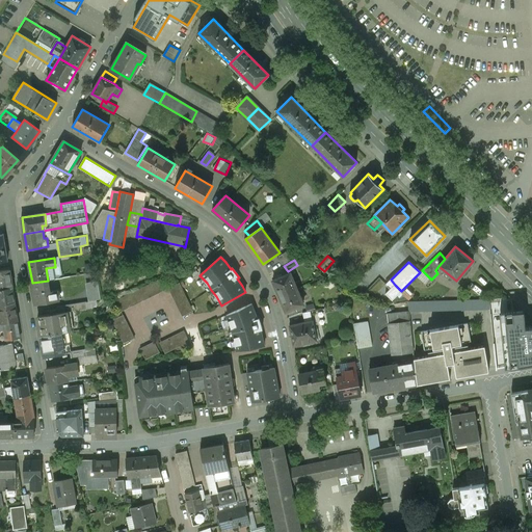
[(53,267),(46,268),(48,281),(55,280),(53,267)]
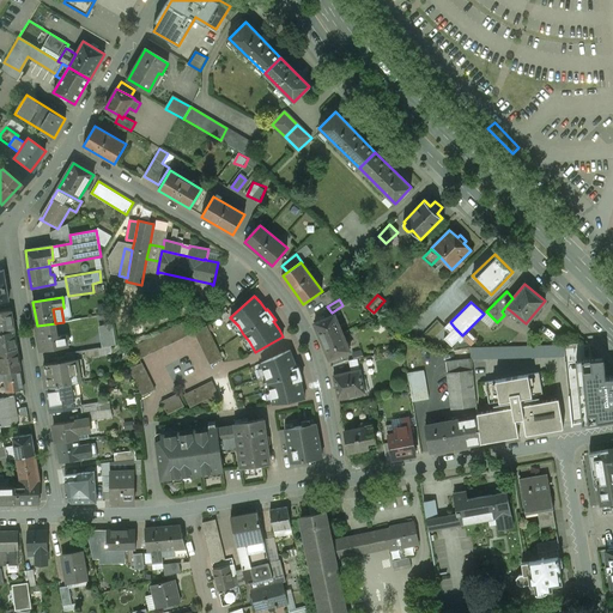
[(11,311),(0,313),(0,333),(14,331),(11,311)]
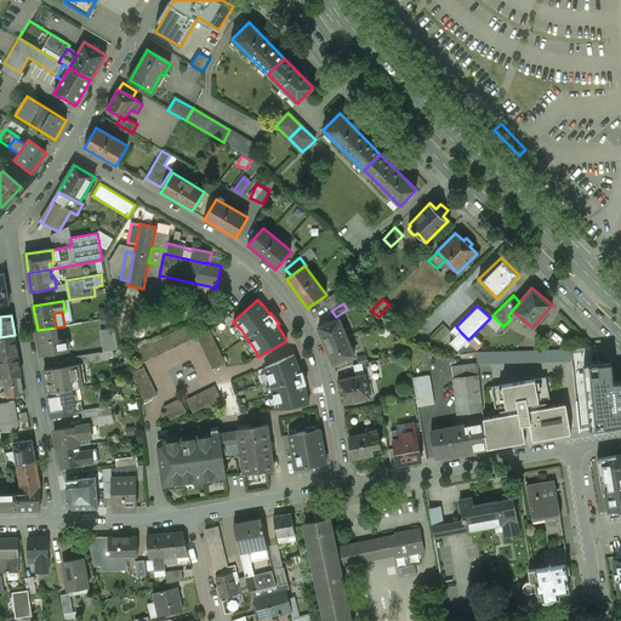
[(339,319),(318,328),(326,346),(347,337),(339,319)]
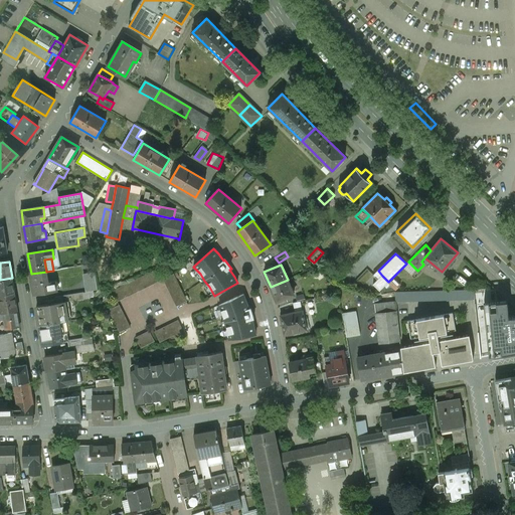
[(46,272),(31,274),(34,295),(49,292),(46,272)]
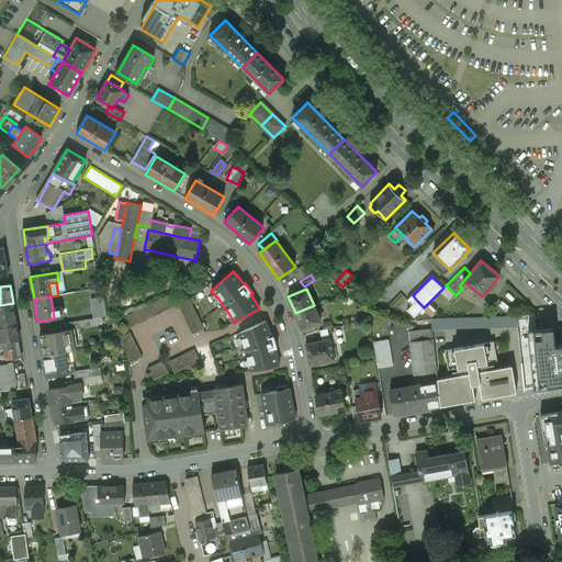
[(168,296),(123,318),(128,329),(172,307),(168,296)]
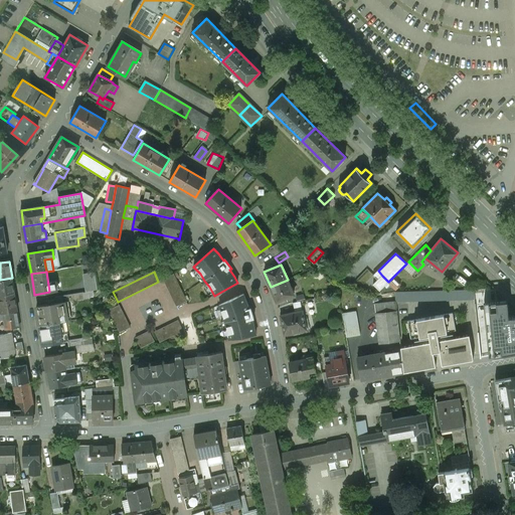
[(186,302),(173,275),(163,280),(176,307),(186,302)]
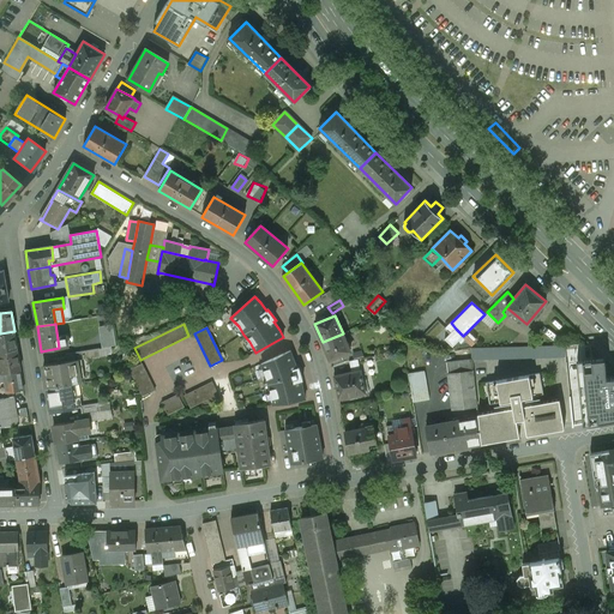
[(456,329),(445,339),(452,347),(463,336),(456,329)]
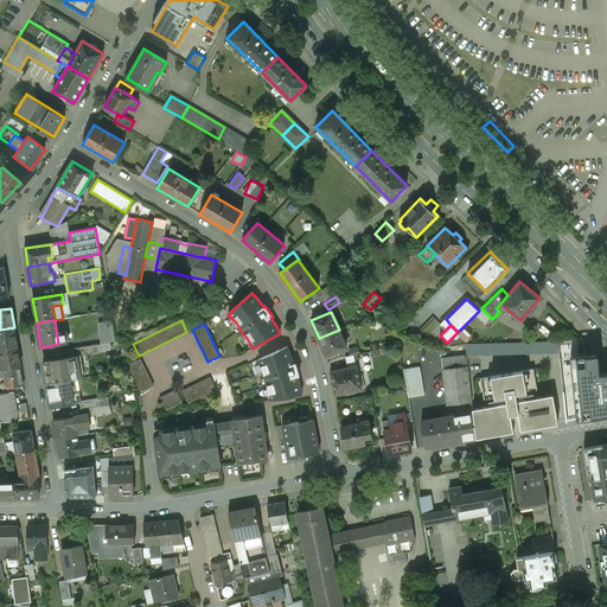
[(0,330),(0,349),(17,346),(18,346),(14,327),(0,330)]
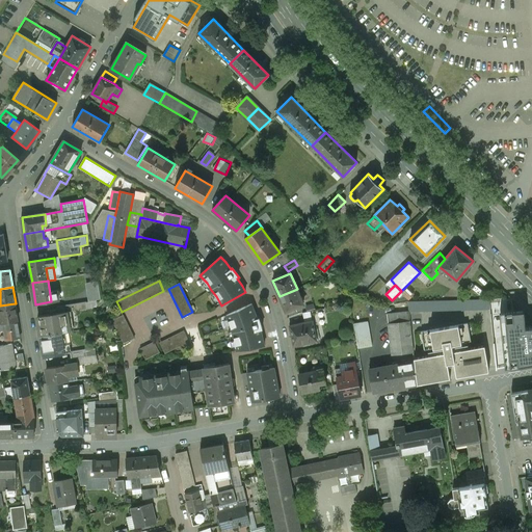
[(414,295),(405,287),(401,291),(409,299),(414,295)]
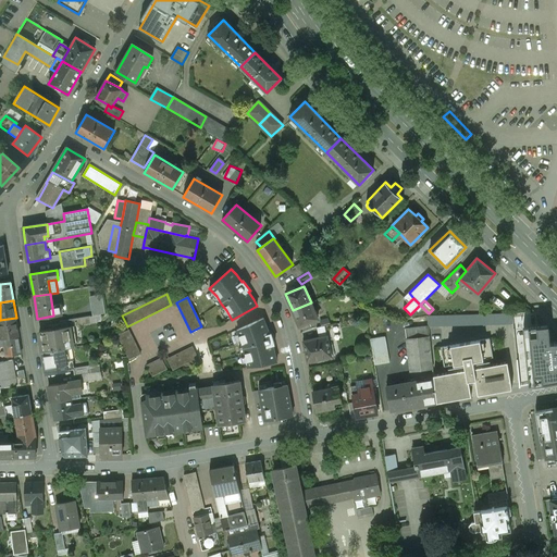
[(311,302),(293,310),(299,326),(318,319),(311,302)]
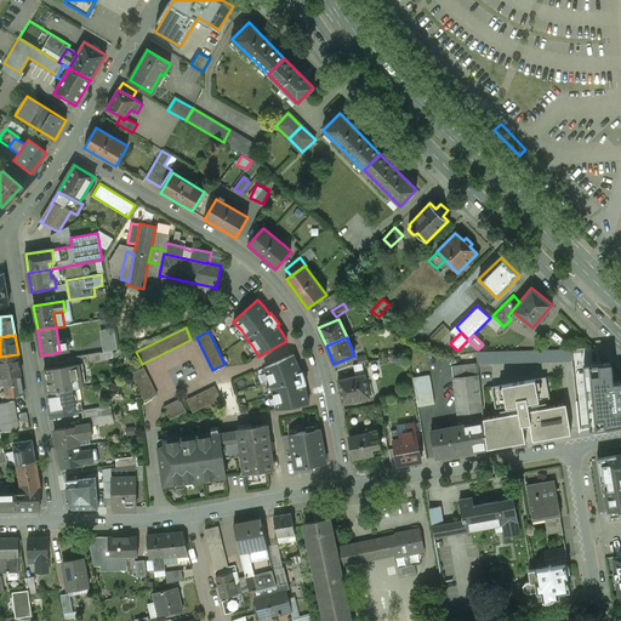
[(571,360),(571,348),(550,349),(551,362),(571,360)]
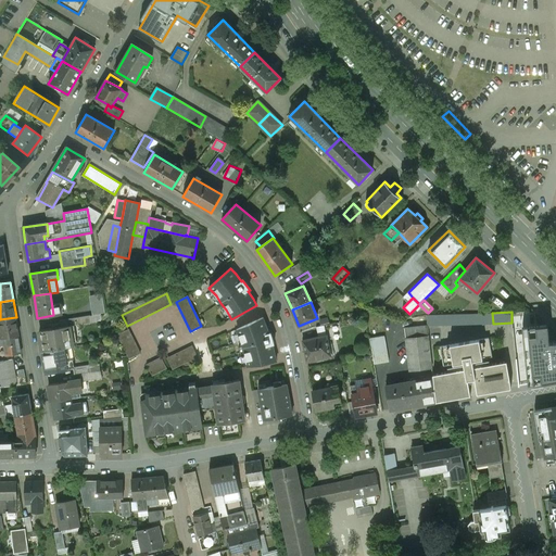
[(475,324),(475,313),(428,315),(428,325),(475,324)]
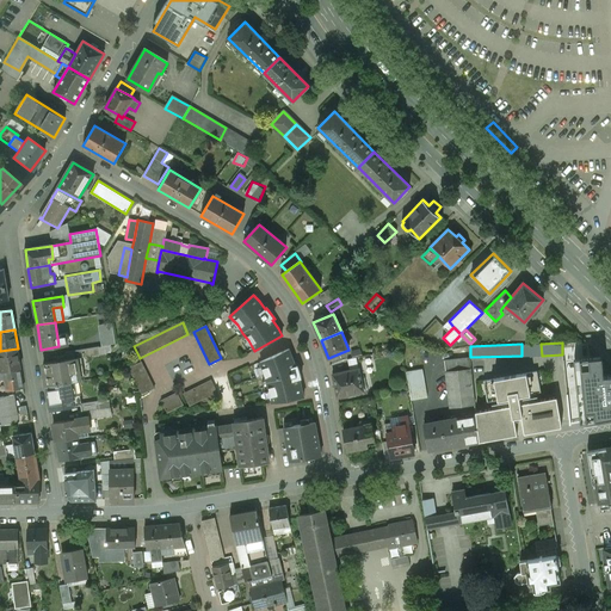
[(98,347),(66,353),(67,359),(76,358),(76,359),(99,355),(98,347)]
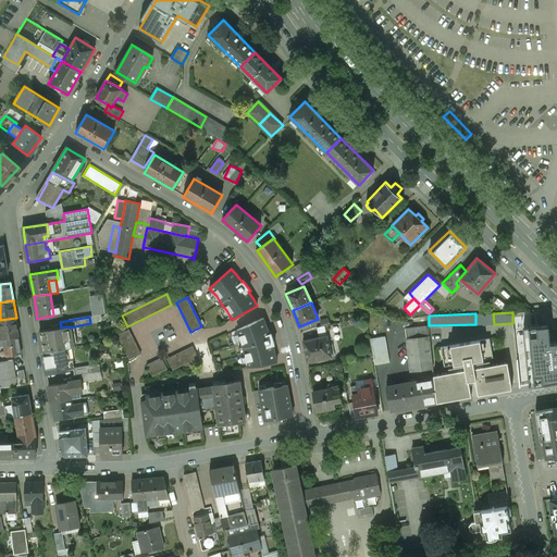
[(15,318),(0,320),(0,322),(1,331),(3,338),(19,336),(15,318)]
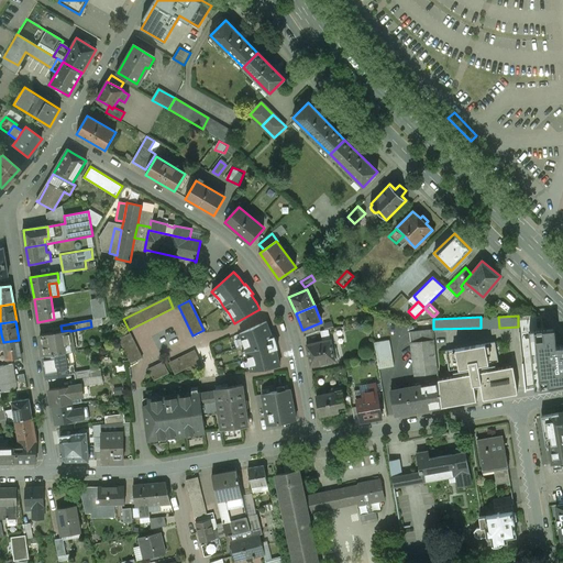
[(266,322),(240,334),(242,341),(244,345),(245,349),(249,360),(251,371),(279,366),(278,357),(276,350),(277,349),(274,338),(273,338),(269,329),(266,322)]
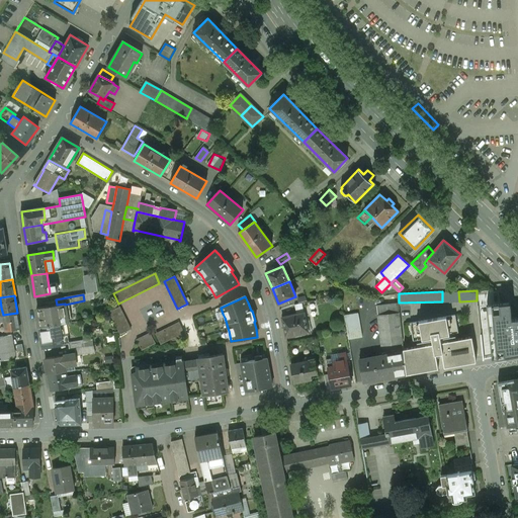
[(307,301),(295,305),(297,311),(309,308),(307,301)]
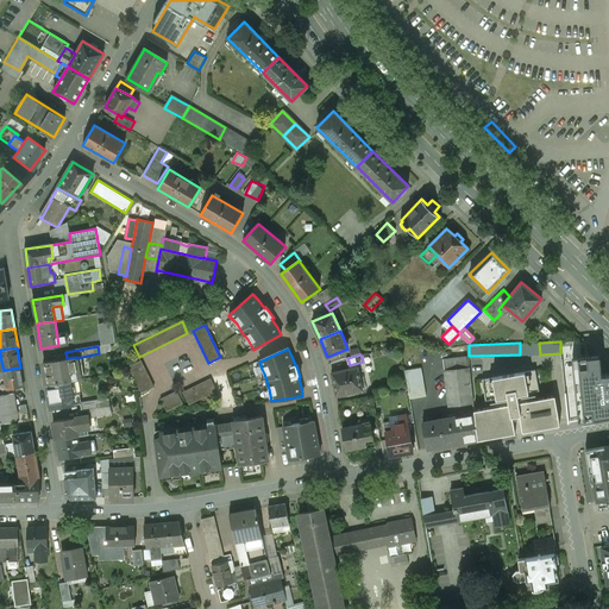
[(67,358),(43,363),(46,385),(69,382),(74,381),(81,380),(76,358),(76,357),(67,358)]
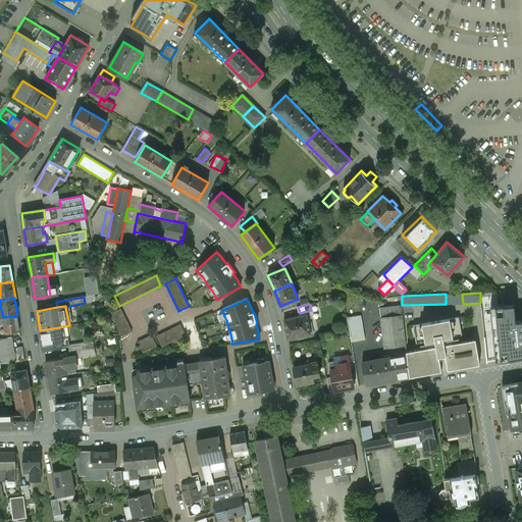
[(401,306),(379,308),(380,318),(402,315),(401,306)]
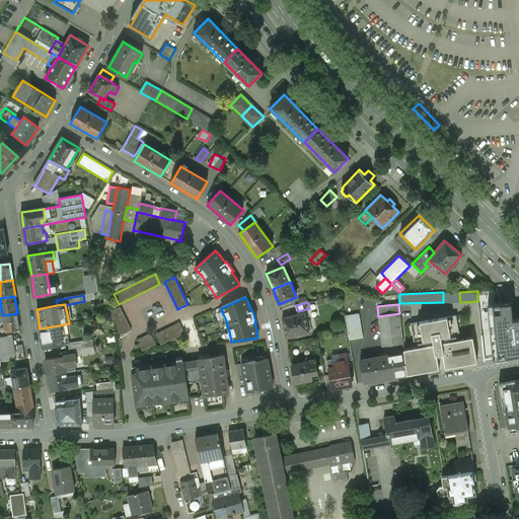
[(132,330),(121,307),(109,312),(121,336),(132,330)]
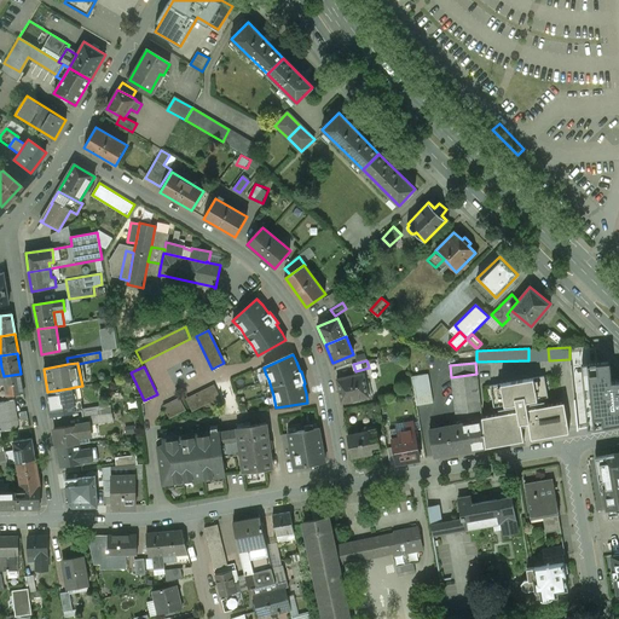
[(618,385),(611,386),(609,366),(583,370),(590,431),(618,427),(618,385)]
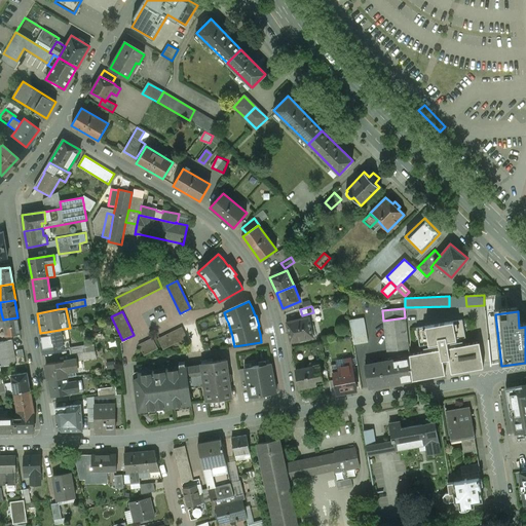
[(17,317),(3,320),(4,326),(6,338),(21,335),(17,317)]
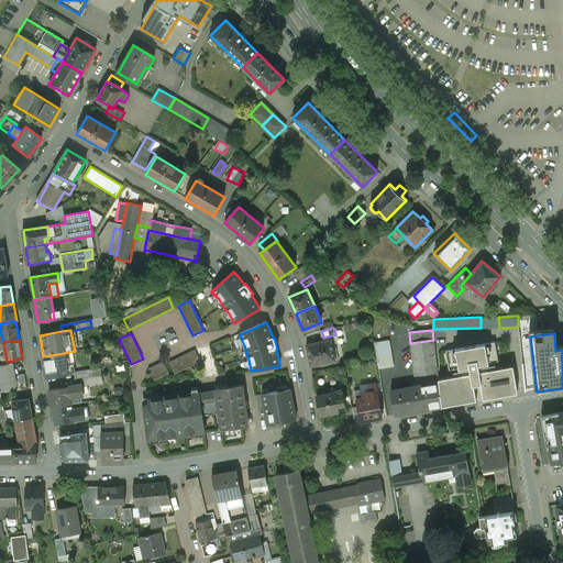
[(331,340),(306,345),(311,367),(335,362),(331,340)]
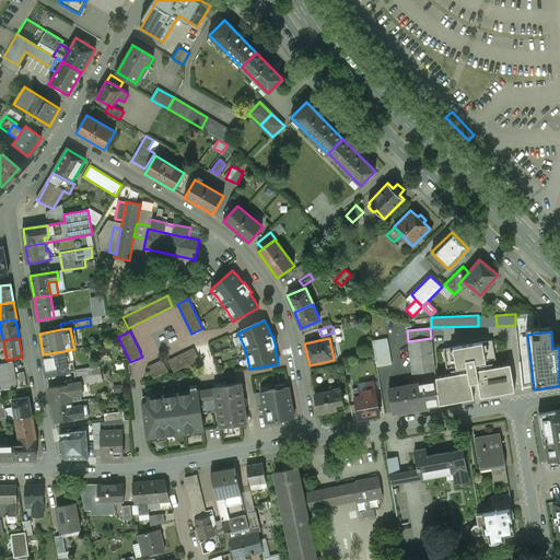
[(431,338),(408,341),(412,374),(435,371),(431,338)]
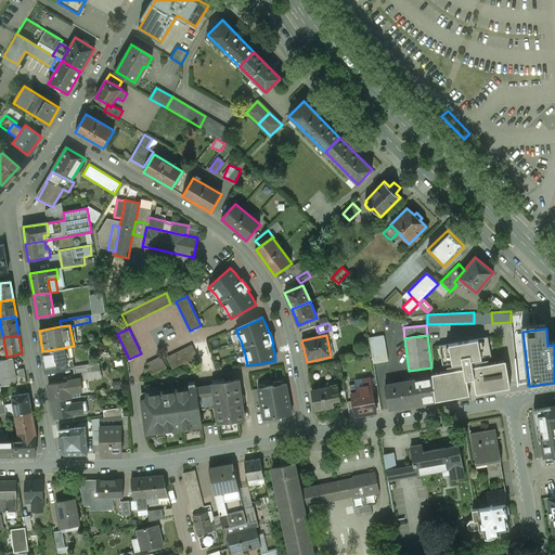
[(464,369),(433,374),(433,377),(436,401),(470,396),(467,379),(474,378),(476,395),(511,388),(506,361),(473,366),(472,361),(492,357),(488,337),(439,346),(442,365),(462,362),(464,369)]
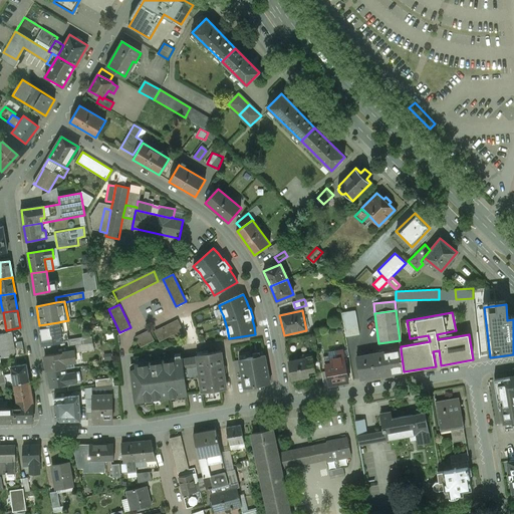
[(355,315),(342,318),(345,337),(359,334),(355,315)]
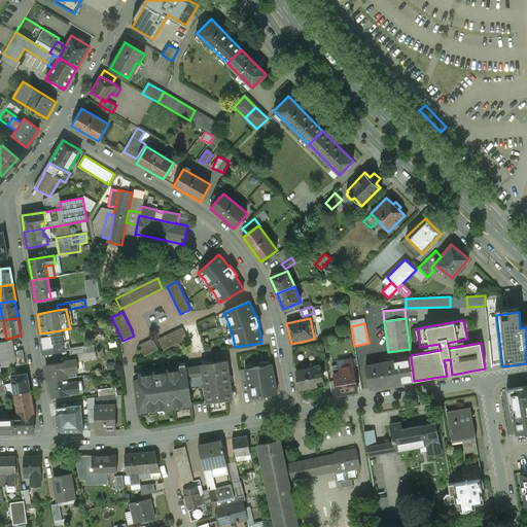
[(182,327),(159,340),(164,350),(177,344),(187,339),(182,327)]
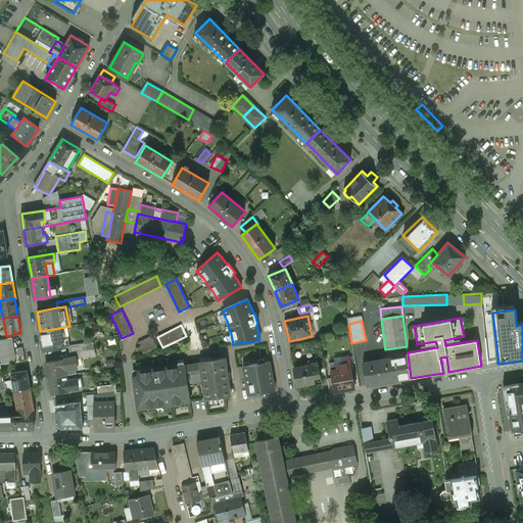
[(59,328),(40,331),(44,351),(62,348),(62,347),(59,328)]
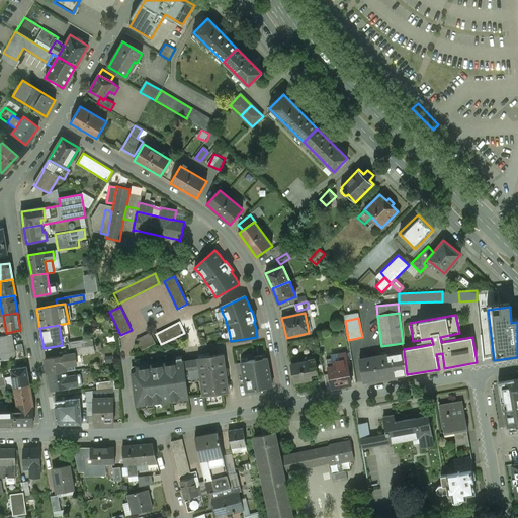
[(150,333),(136,340),(142,350),(156,343),(150,333)]
